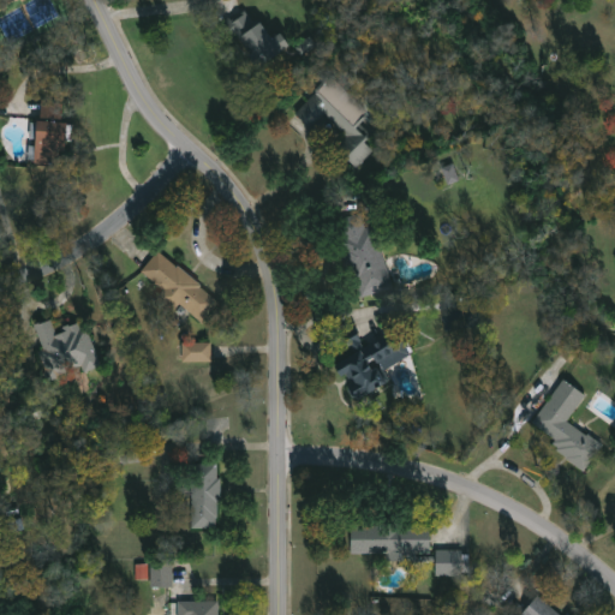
[(231,24),(256,11),(282,55),(257,70),(231,24)]
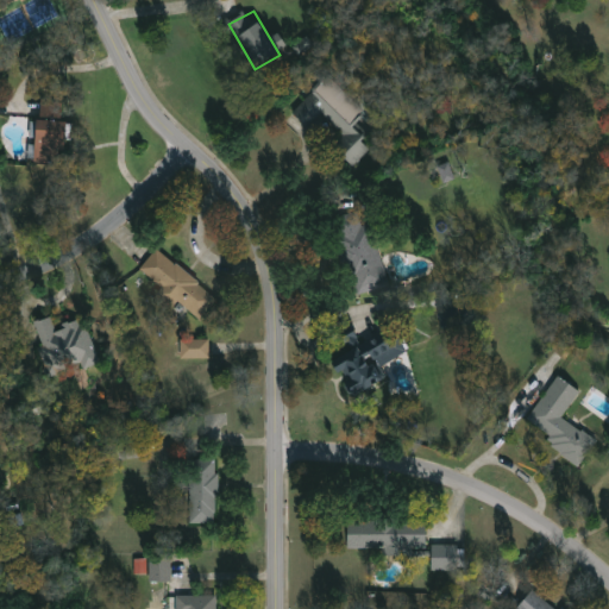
[(368,112),(353,127),(374,146),(355,167),(334,146),(343,137),(322,117),(311,130),(294,113),(330,76),(368,112)]
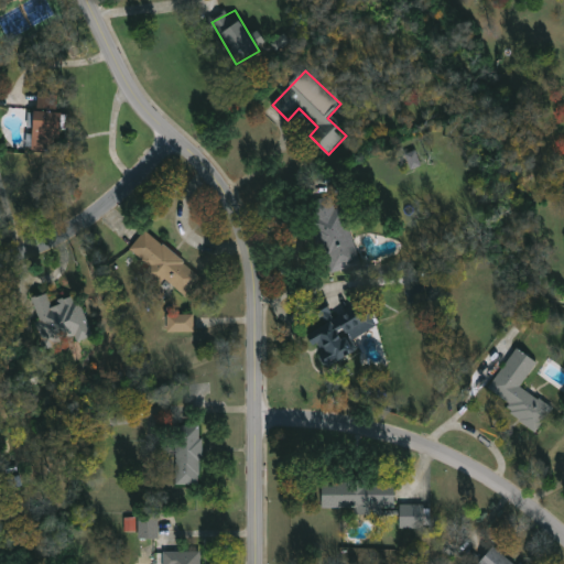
[(58,97),(57,111),(63,111),(60,152),(33,150),(38,95),(58,97)]
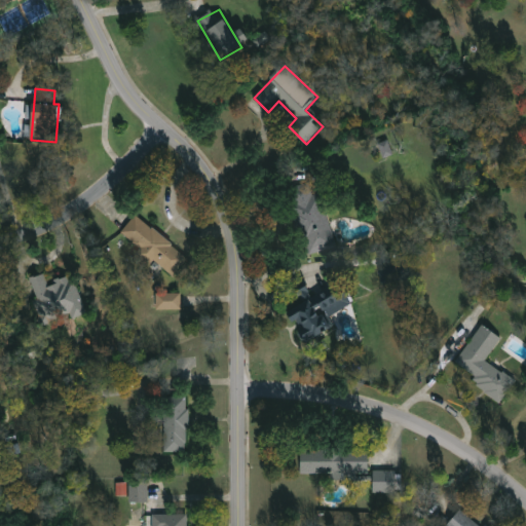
[(393,154),(387,140),(378,144),(383,158),(393,154)]
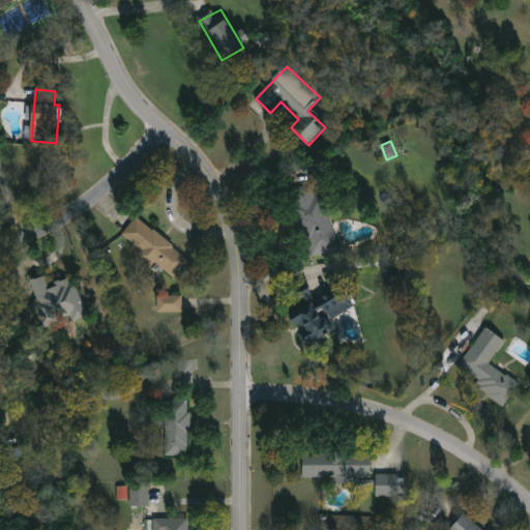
[(320,182),(339,249),(312,257),(292,190),(320,182)]
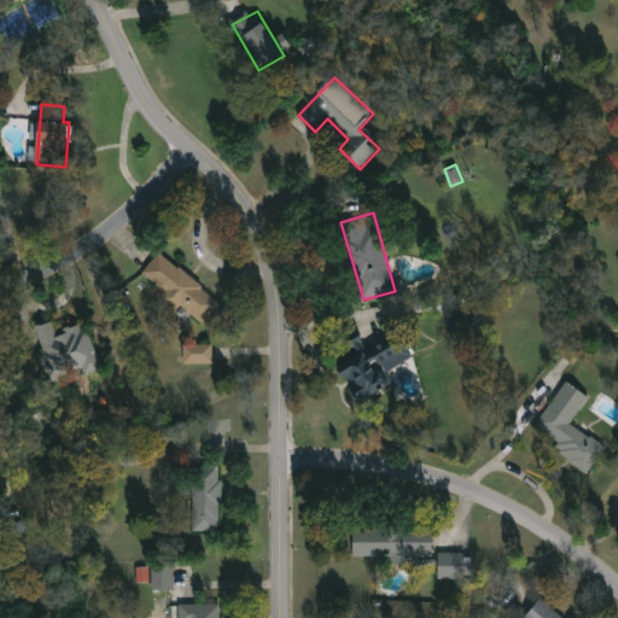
[(159,254),(222,303),(205,325),(181,307),(178,312),(161,299),(165,293),(143,275),(159,254)]
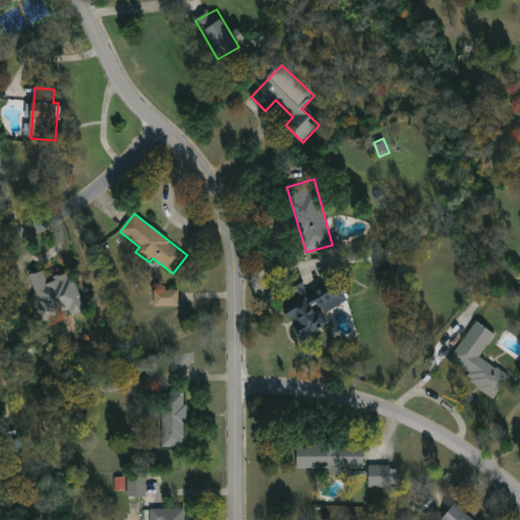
[(29,277),(46,272),(49,281),(74,273),(85,311),(44,324),(29,277)]
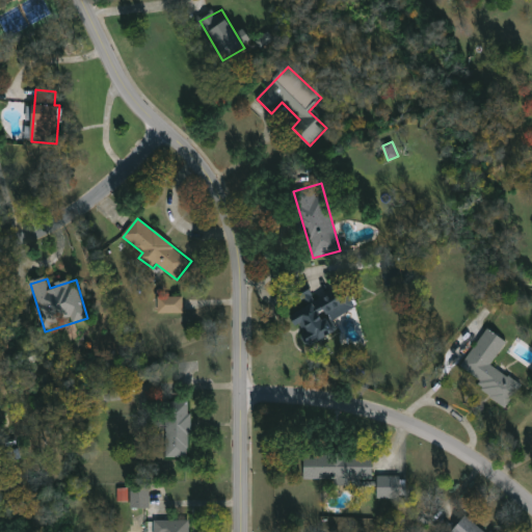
[(345,307),(328,315),(338,333),(309,347),(292,316),(307,309),(300,295),(312,290),(317,300),(337,290),(345,307)]
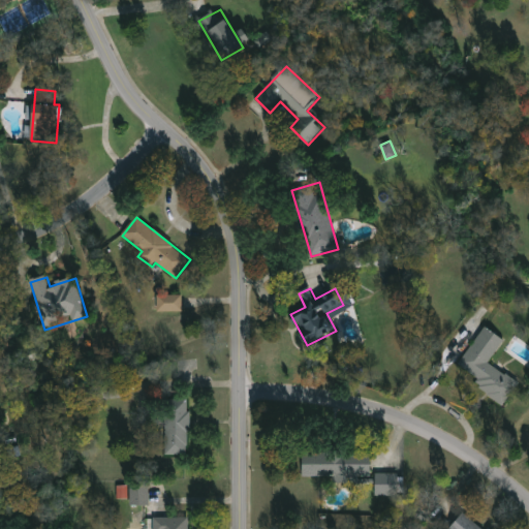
[(182,297),(182,311),(158,311),(158,297),(182,297)]
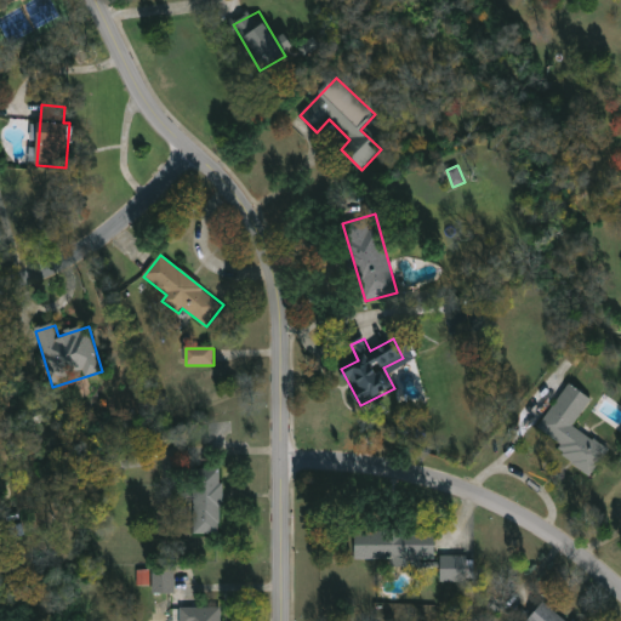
[(609,450),(593,473),(535,436),(569,383),(592,399),(574,427),(609,450)]
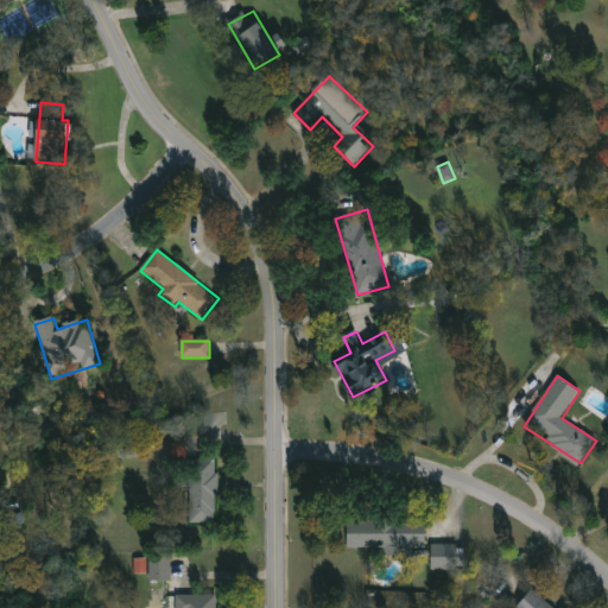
[(141,456),(140,441),(120,443),(121,457),(141,456)]
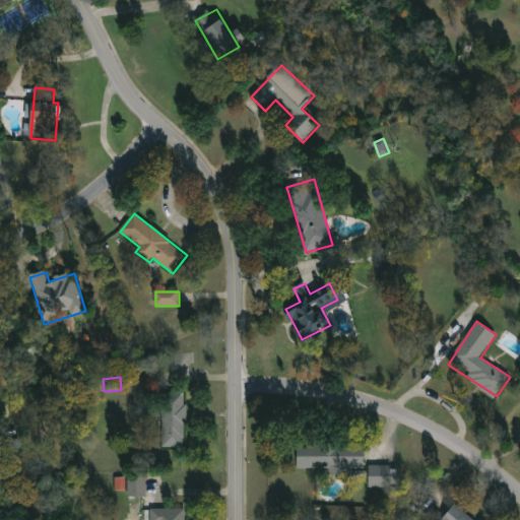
[(186,448),(163,448),(163,392),(186,392),(186,448)]
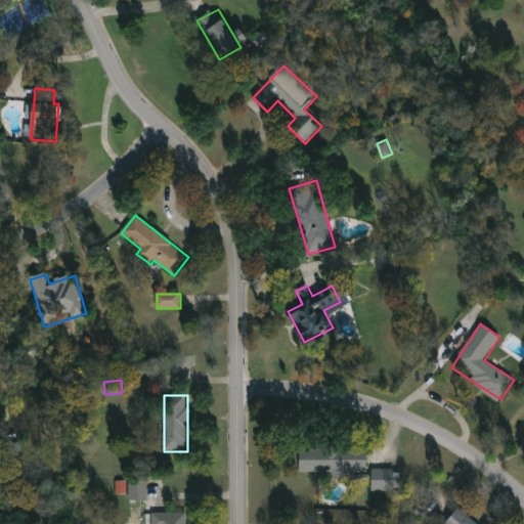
[(368,448),(368,473),(301,473),(301,448),(368,448)]
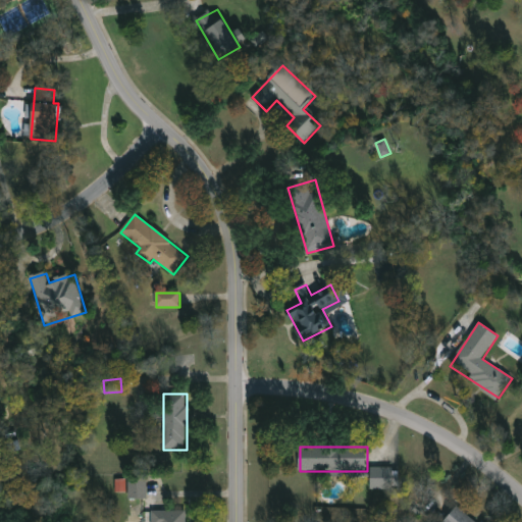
[(371,490),(371,468),(396,468),(396,490),(371,490)]
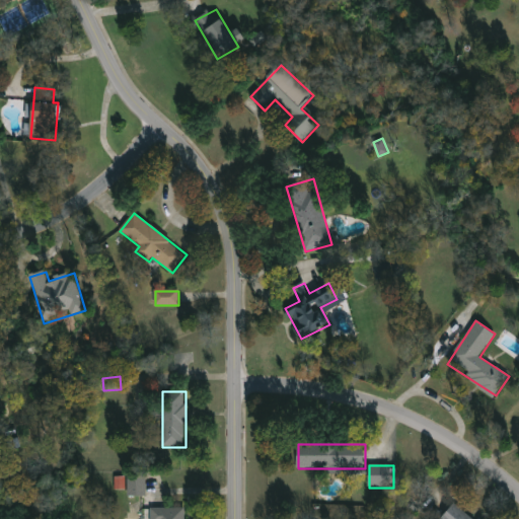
[(146,497),(129,497),(129,474),(146,474),(146,497)]
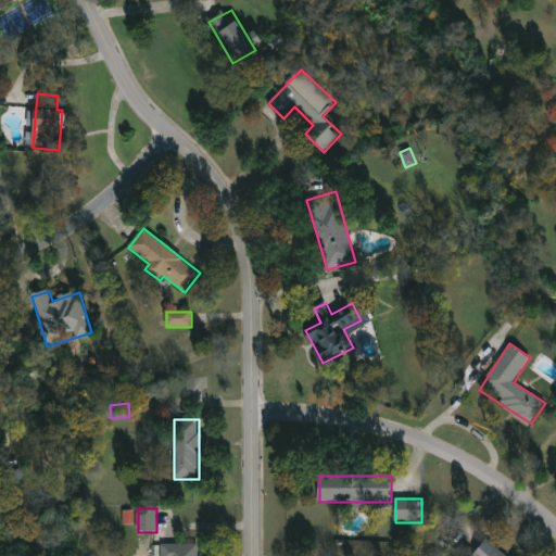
[(506,555),(476,555),(485,542),(506,555)]
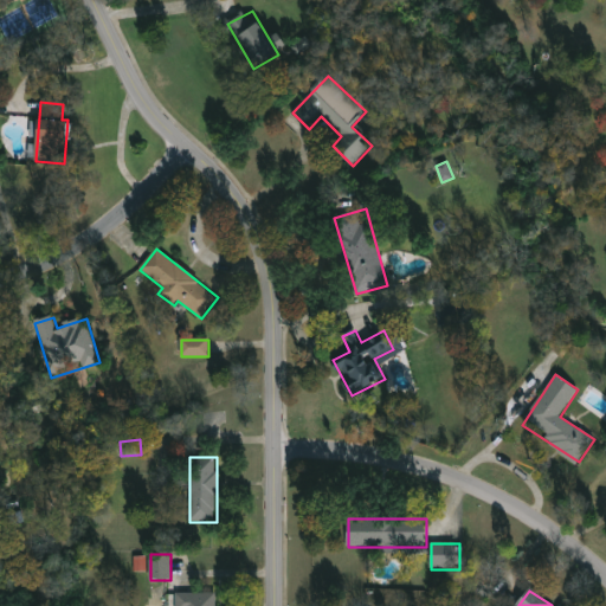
[(218,593),(218,605),(178,605),(178,594),(218,593)]
